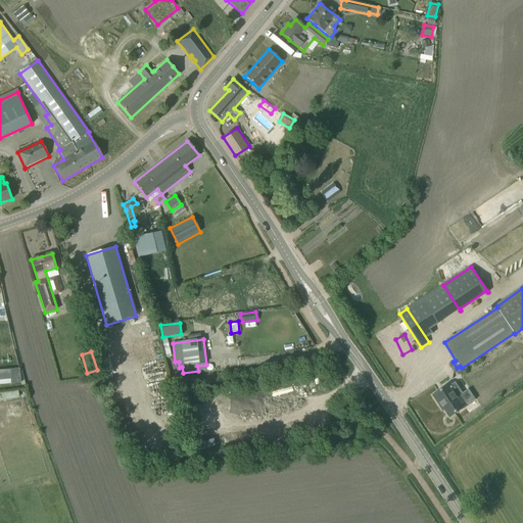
[(10,383),(19,382),(17,368),(0,369),(0,378),(9,378),(10,383)]
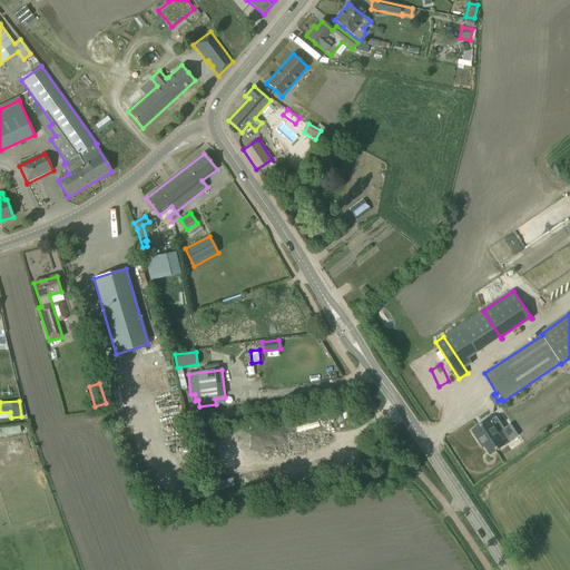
[(489,420),(472,431),(480,443),(482,442),(490,454),(505,444),(512,440),(497,416),(490,421),(489,420)]
